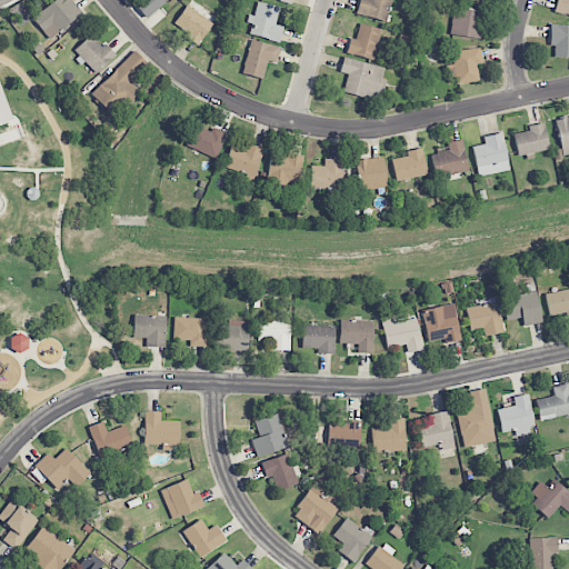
[(53,0),(32,20),(50,40),(81,12),(70,0),(53,0)]
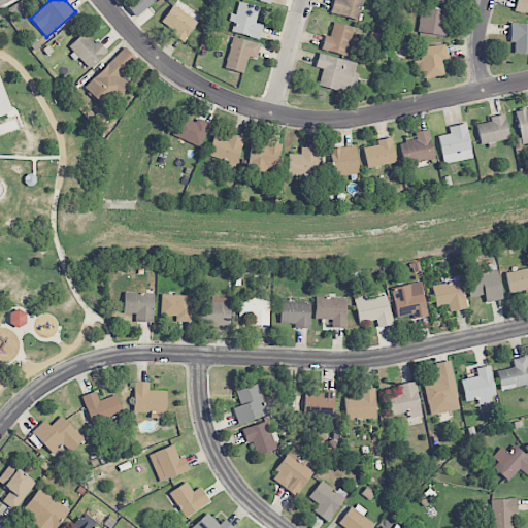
[(127,0),(124,3),(135,17),(156,0),(127,0)]
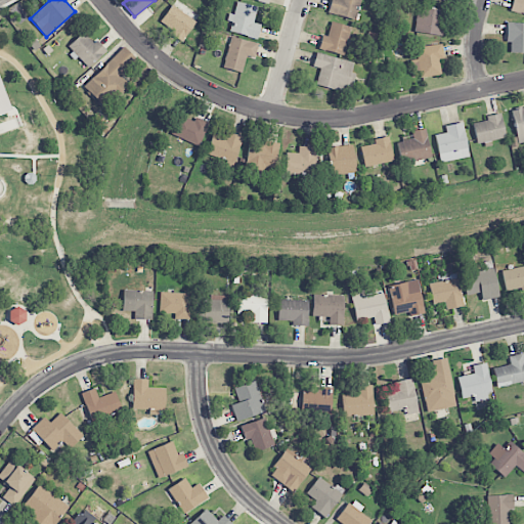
[(330,0),(328,12),(355,20),(360,0),(330,0)]
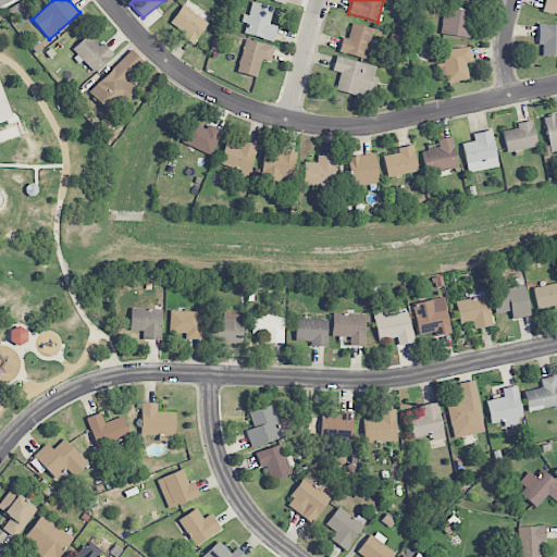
[(556,0),(544,0),(543,14),(556,15),(556,0)]
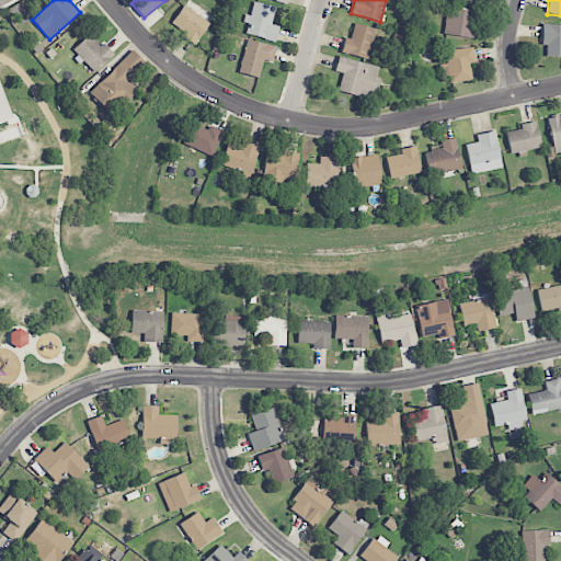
[(272,25),(275,8),(251,2),(247,23),(248,23),(245,35),(275,42),(278,26),(272,25)]
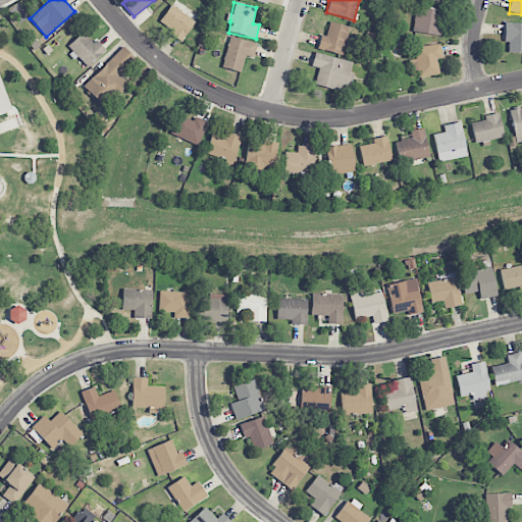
[(181,41),(195,22),(171,5),(157,23),(181,41)]
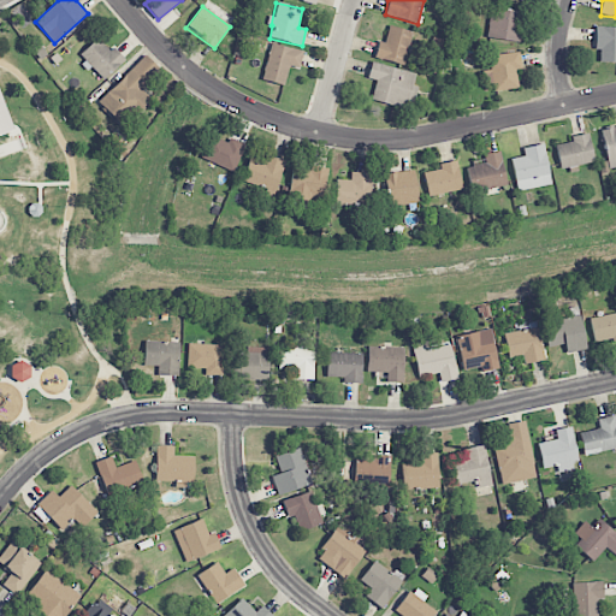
[(487,39),(519,41),(522,11),(491,9),(487,39)]
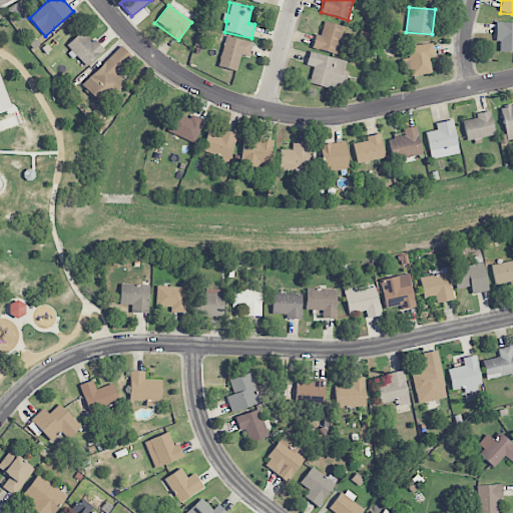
[(312,48),(337,54),(344,26),(324,21),(321,35),(316,34),(312,48)]
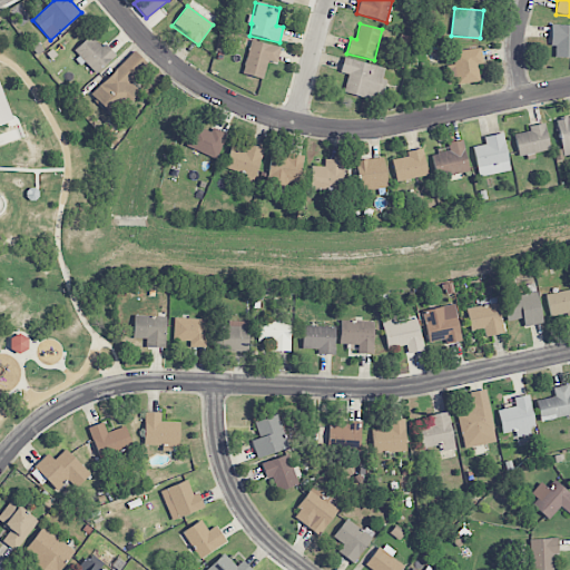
[(556,57),(569,57),(569,25),(550,25),(550,46),(556,46),(556,57)]
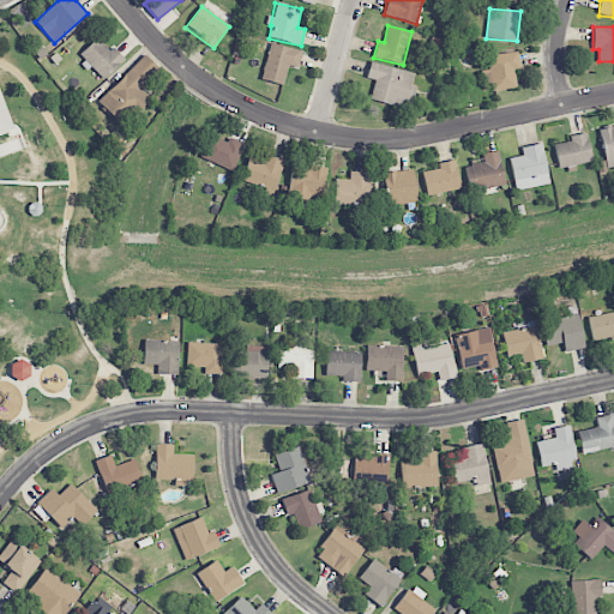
[(100,36),(78,56),(89,68),(91,67),(103,79),(122,61),(100,36)]
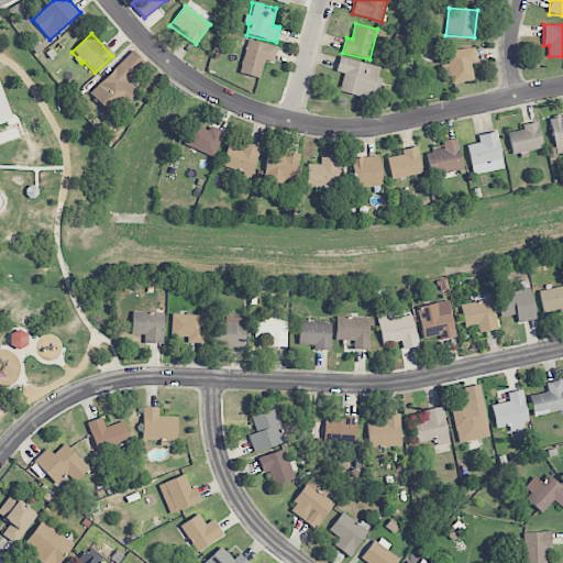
[(274,63),(277,46),(246,40),(240,74),(261,78),(264,62),(274,63)]
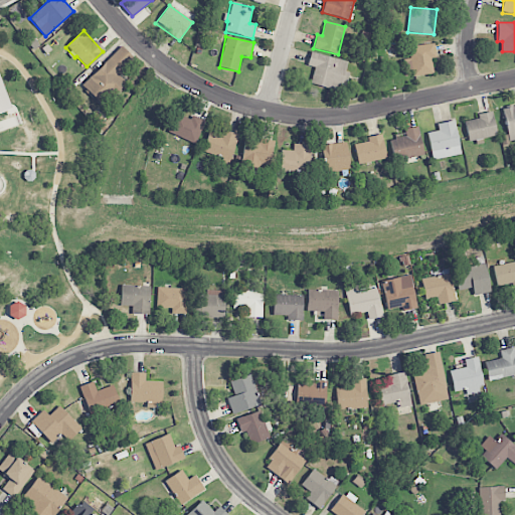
[(411,75),(433,74),(432,58),(436,57),(435,44),(410,45),(411,75)]
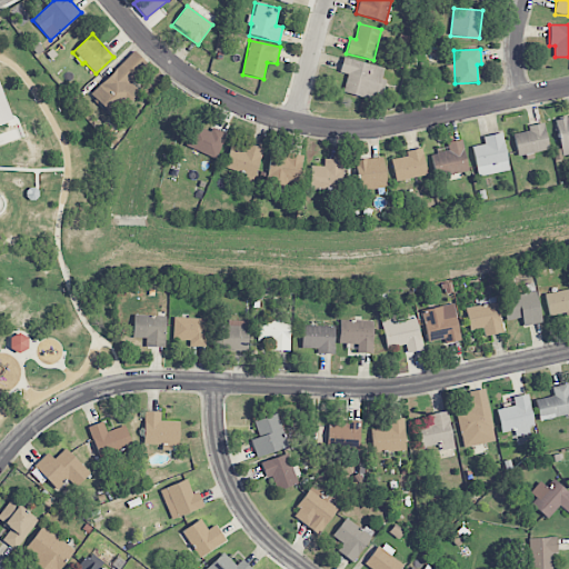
[(90,93),(103,107),(112,98),(121,107),(138,90),(130,81),(148,66),(135,52),(90,93)]
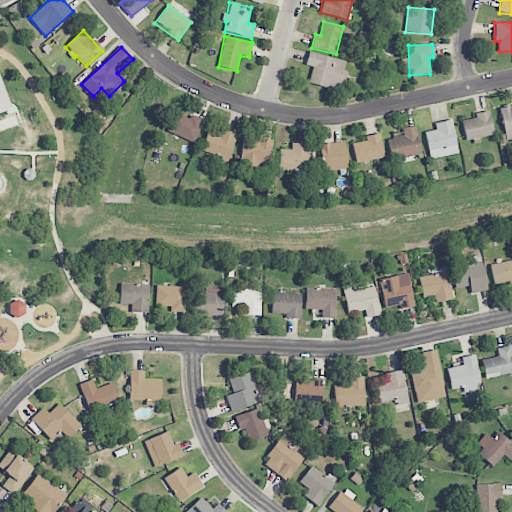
[(346,61),(309,51),(305,65),(313,67),(308,83),(342,92),(347,72),(343,71),(346,61)]
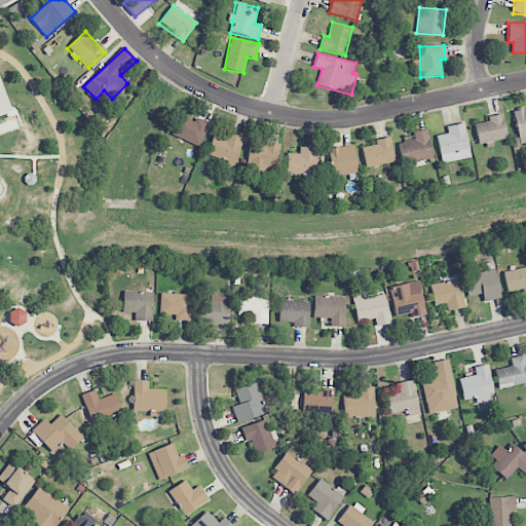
[(0,85),(10,112),(0,115),(0,85)]
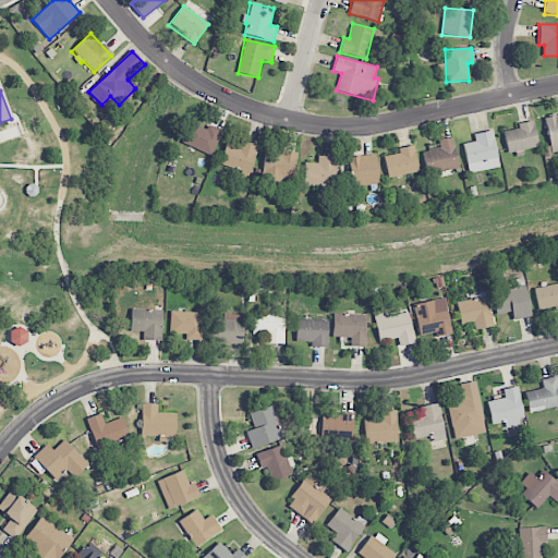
[(553,153),(557,152),(557,113),(544,118),(553,153)]
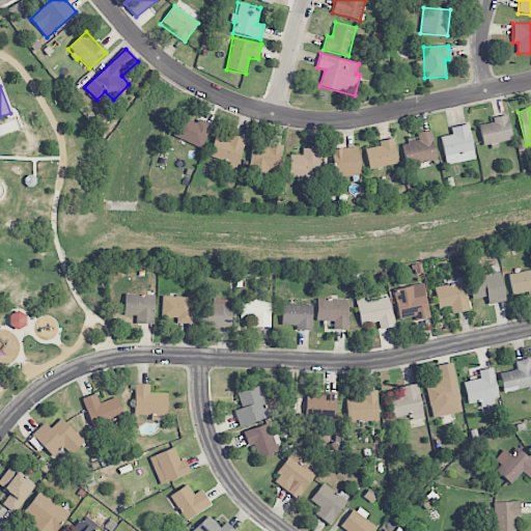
[(483,145),(512,140),(507,115),(492,118),(493,122),(479,126),(483,145)]
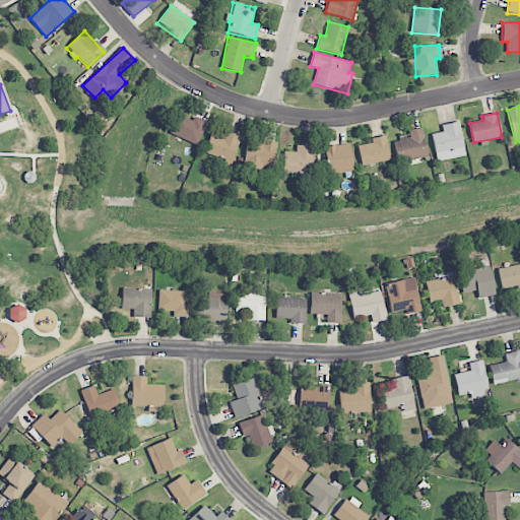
[(207,123),(193,117),(192,121),(178,114),(169,132),(196,145),(207,123)]
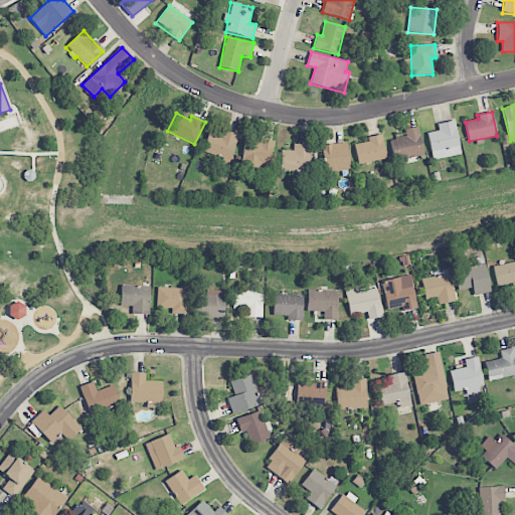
[(460,155),(455,121),(437,124),(439,131),(427,133),(432,159),(460,155)]
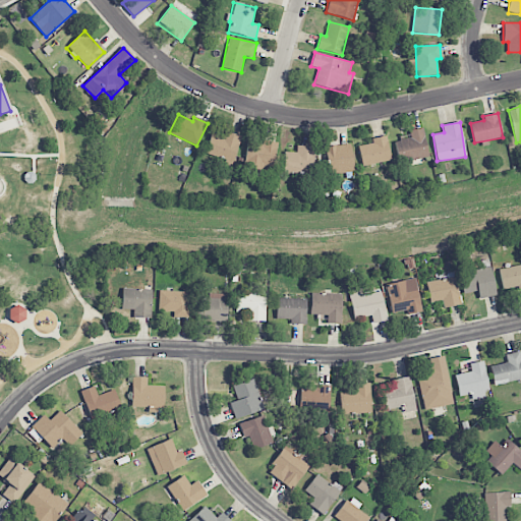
[(397,141),(400,161),(427,158),(423,128),(409,129),(410,139),(397,141)]
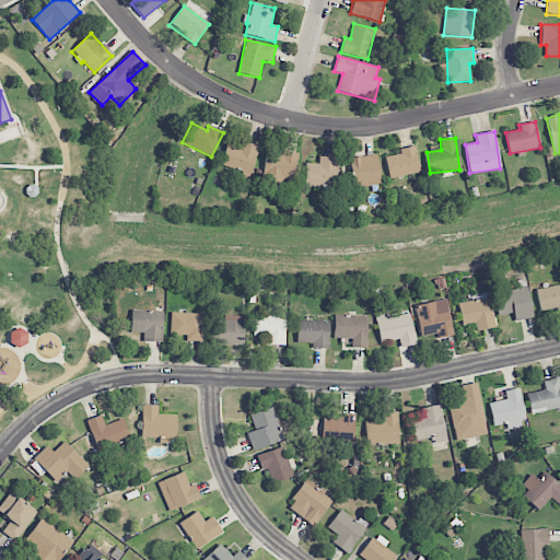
[(258,146),(241,141),(238,147),(226,143),(220,167),(251,175),(258,146)]
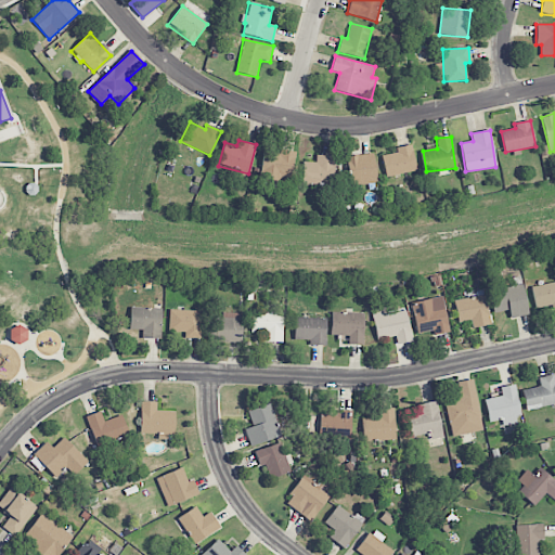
[(382,156),(387,178),(417,170),(411,144),(396,147),(397,152),(382,156)]
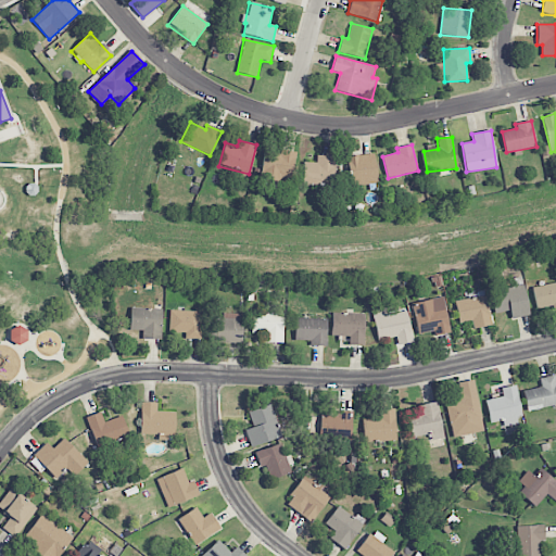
[(264,151),(260,178),(291,184),(297,152),(279,150),(279,154),(264,151)]
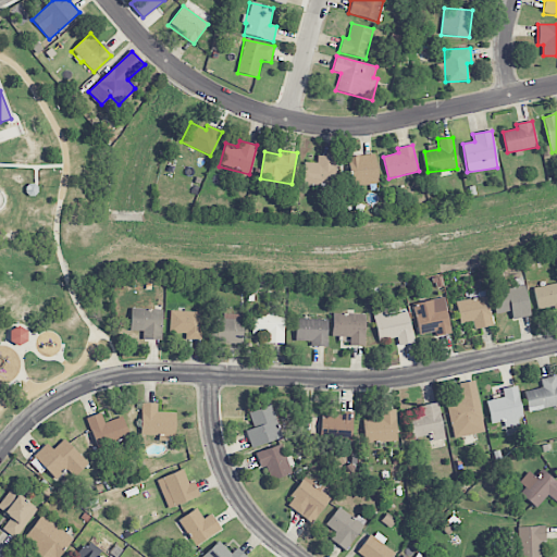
[(351,187),(379,183),(374,153),(347,158),(351,187)]
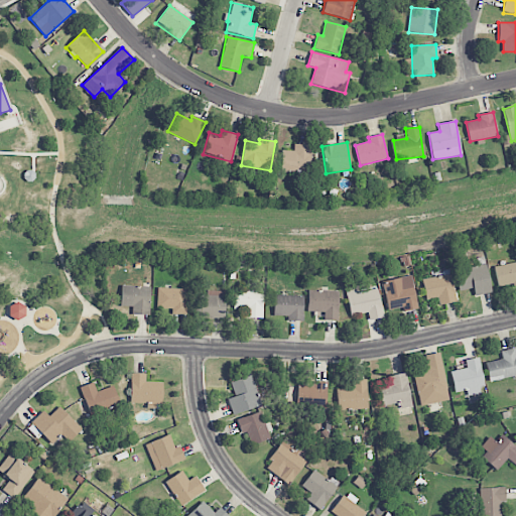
[(310,145),(294,144),(293,151),(281,150),(280,170),(310,171),(310,145)]
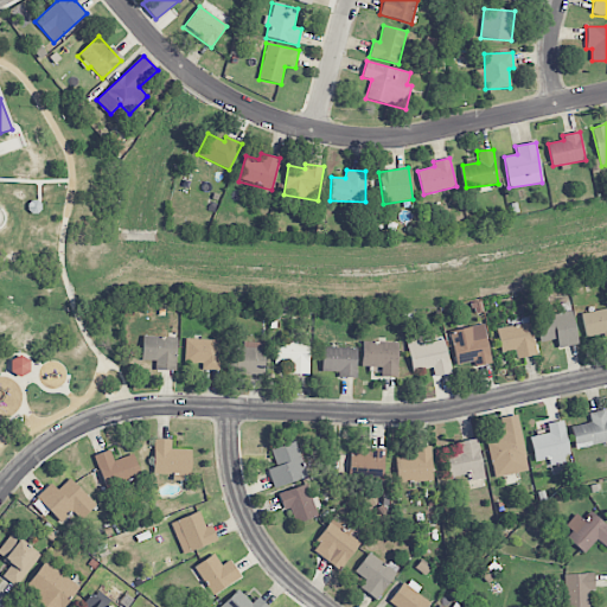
[(606,336),(606,308),(581,314),(587,339),(606,336)]
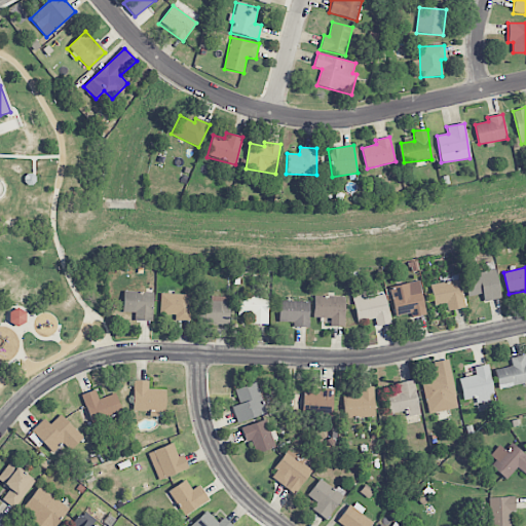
[(483,301),(499,299),(496,269),(465,273),(467,296),(483,294),(483,301)]
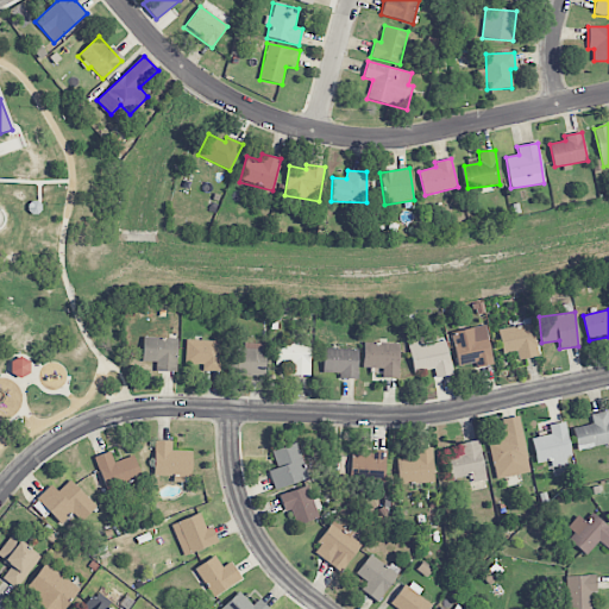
[(518,360),(538,357),(532,324),(497,330),(502,353),(516,351),(518,360)]
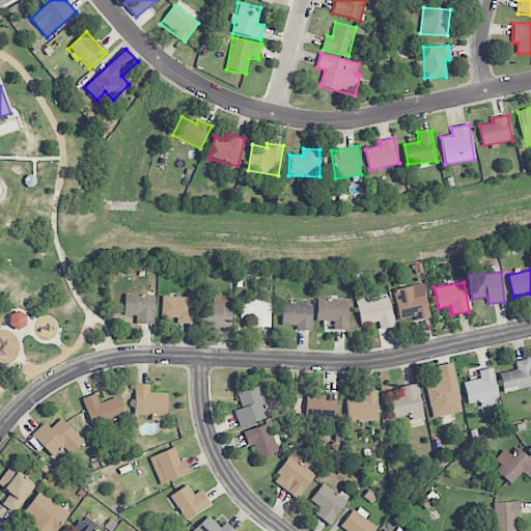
[(429,317),(422,283),(393,289),(400,319),(414,316),(415,320),(429,317)]
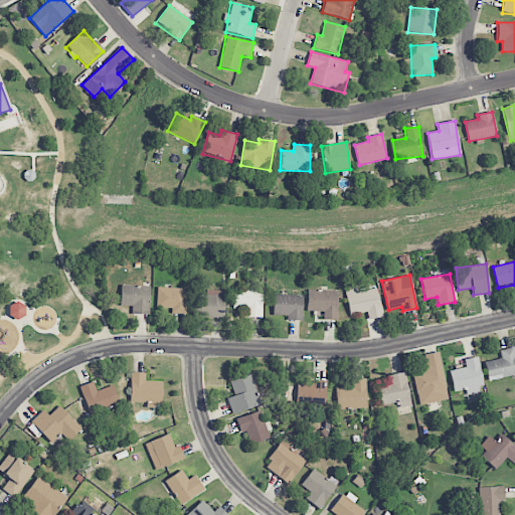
[(149,315),(150,286),(121,285),(120,306),(134,306),(134,314),(149,315)]
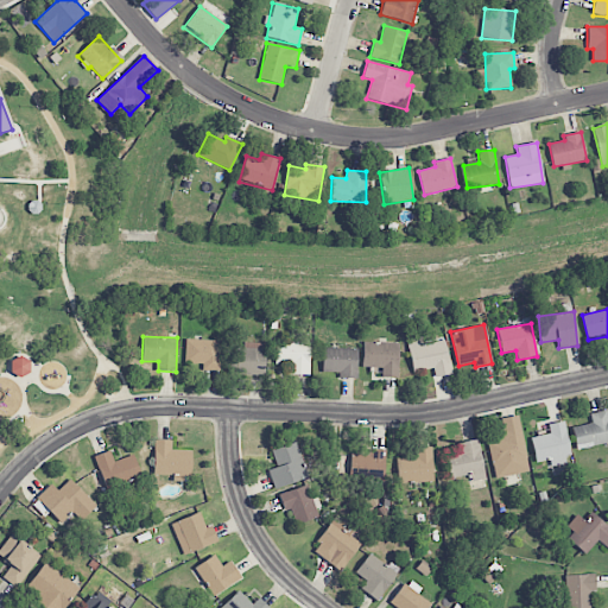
[(451,374),(444,340),(422,344),(419,337),(406,340),(413,373),(432,368),(435,378),(451,374)]
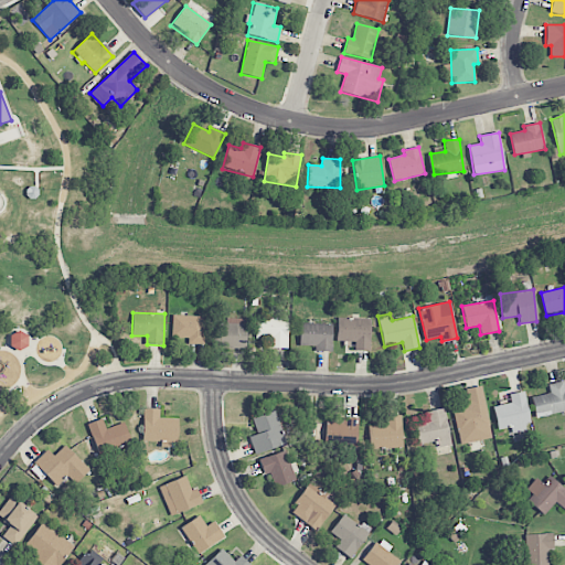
[(172,338),(189,339),(189,344),(204,344),(205,316),(172,316),(172,338)]
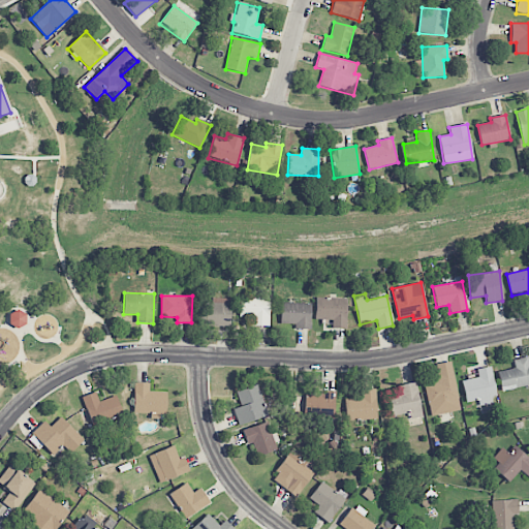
[(269,327),(270,297),(241,297),(240,317),(251,317),(251,325),(269,327)]
